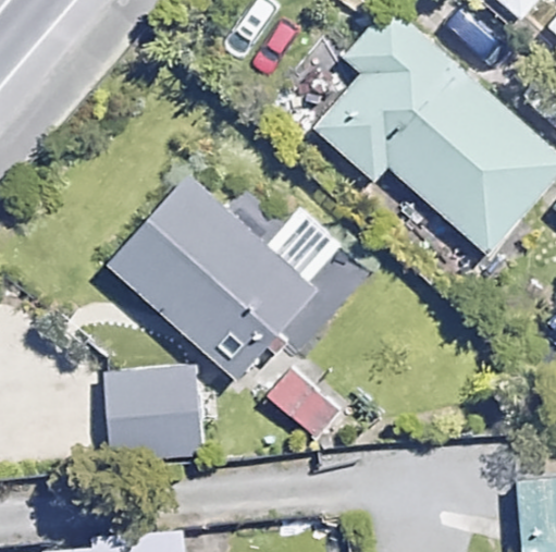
[(505,0),(523,16),(536,0),(505,0)]
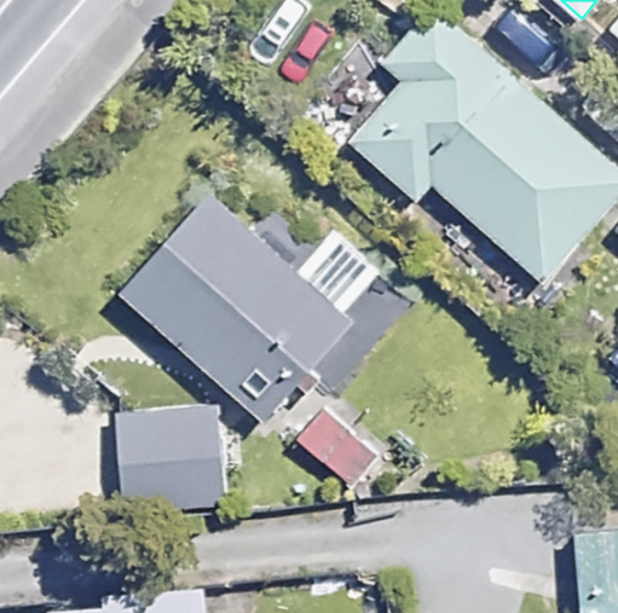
[(617,191),(617,169),(431,12),(375,77),(398,97),(346,158),(413,215),(434,190),(542,282),(617,191)]
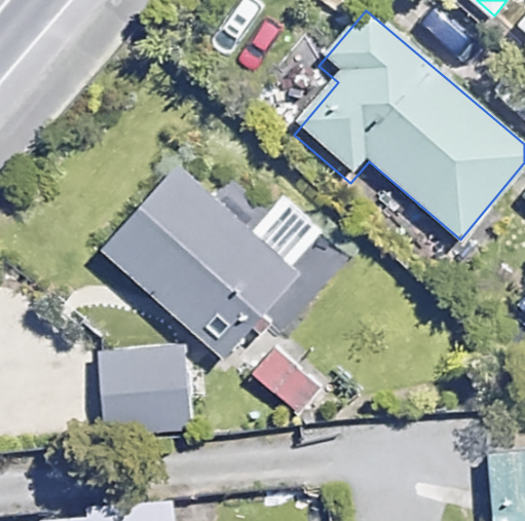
[(298,270),(181,175),(108,263),(226,359),(298,270)]
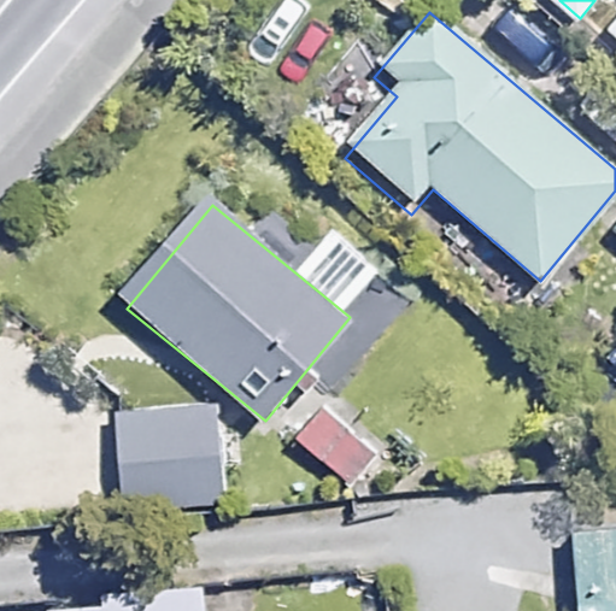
[(218,403),(119,405),(123,509),(221,505),(218,403)]
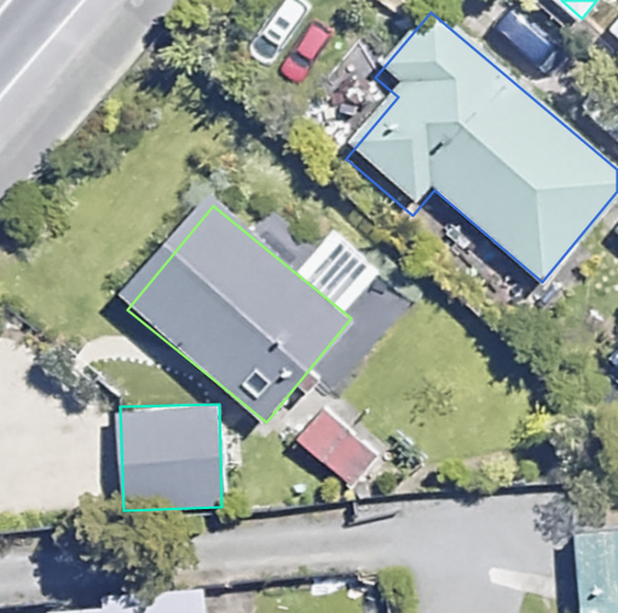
[(387,455),(330,404),(293,446),(350,496),(387,455)]
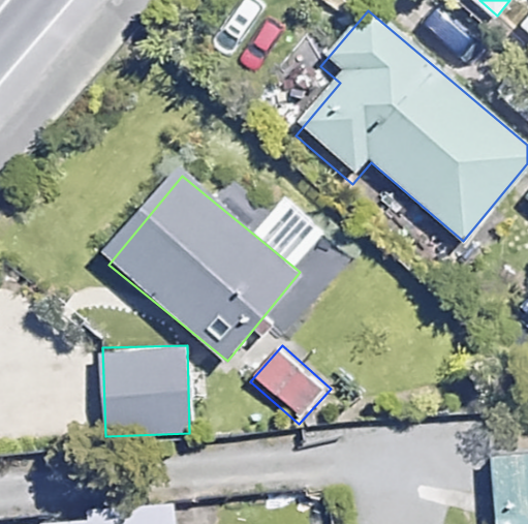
[(482,457),(480,422),(426,423),(427,459),(482,457)]
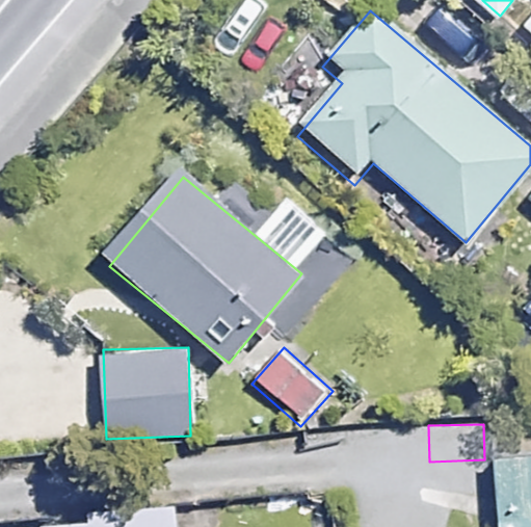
[(530,526),(530,454),(493,458),(498,526),(530,526)]
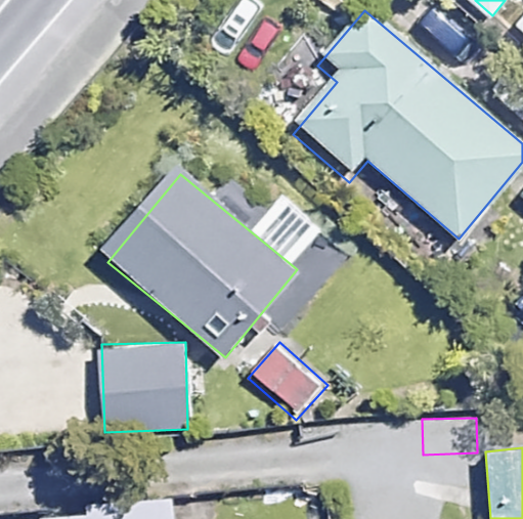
[(170,518),(170,502),(39,506),(39,518),(170,518)]
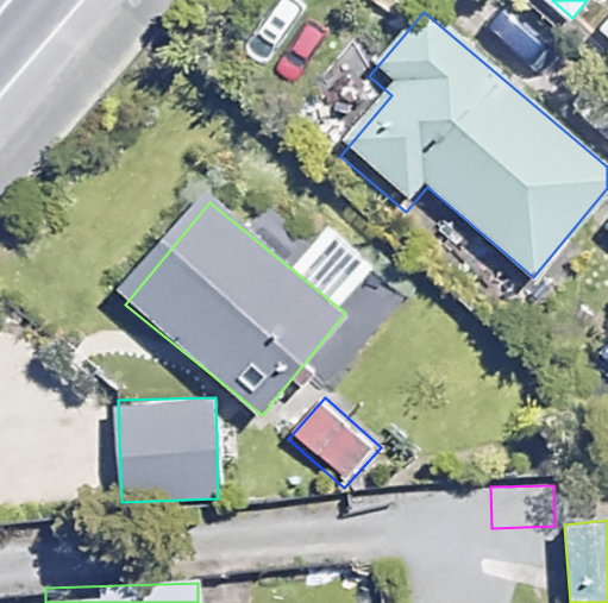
All buildings are outlined.
